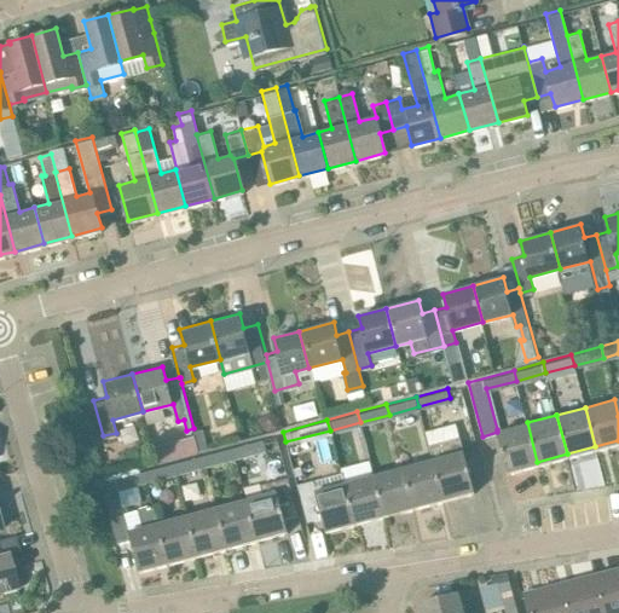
[(433,458),(444,499),(474,491),(455,420),(424,428),(433,458)]
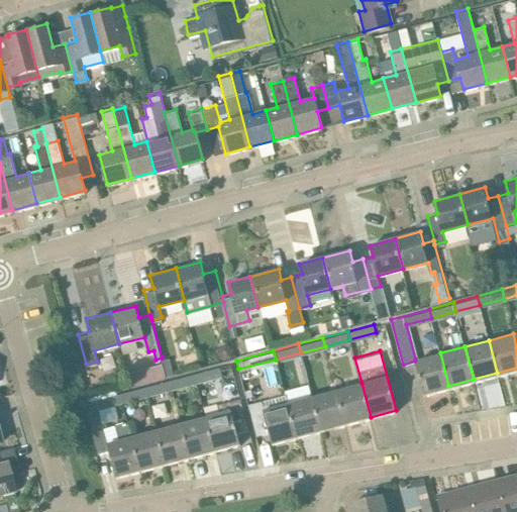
[(415,359),(415,361),(423,392),(448,386),(440,352),(415,359)]
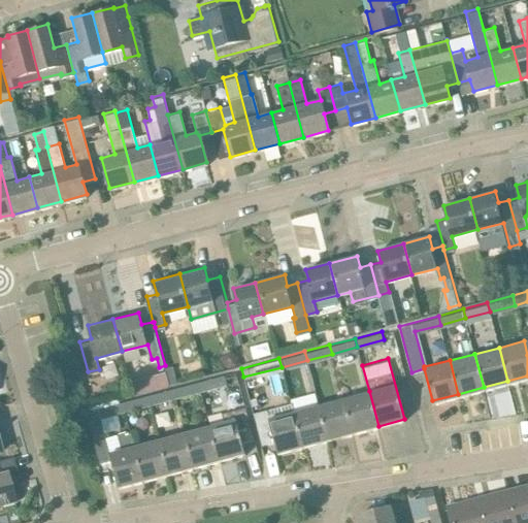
[(172,364),(164,366),(165,368),(168,382),(176,380),(172,364)]
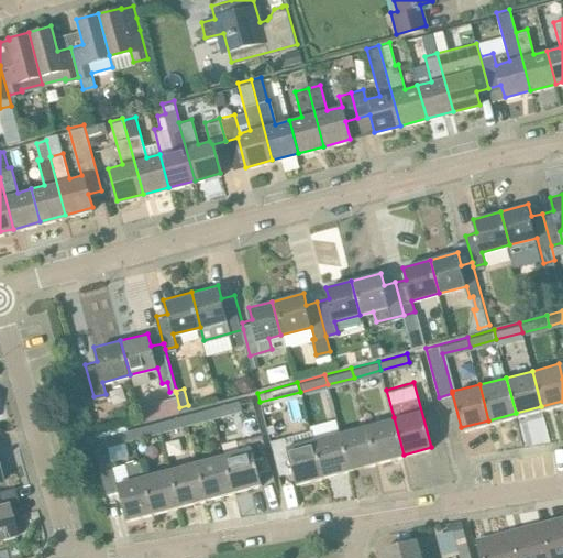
[(176,393),(163,397),(166,411),(179,407),(176,393)]
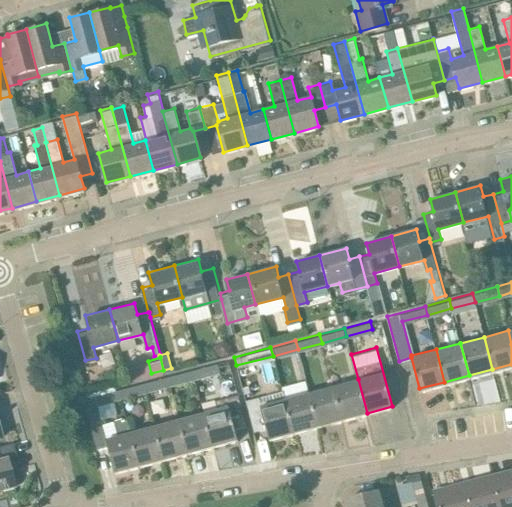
[(192,369),(194,377),(219,370),(217,362),(192,369)]
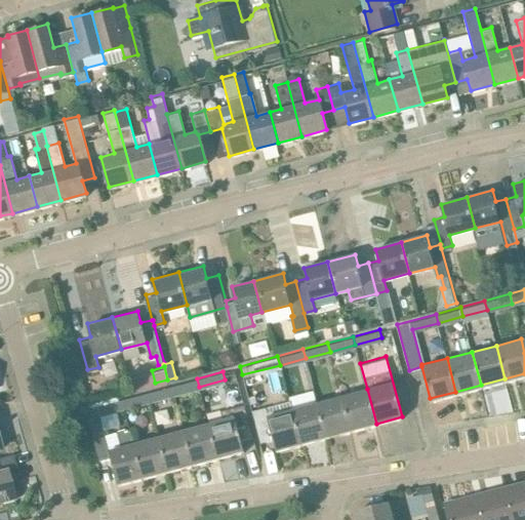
[(143,386),(139,373),(127,376),(131,390),(143,386)]
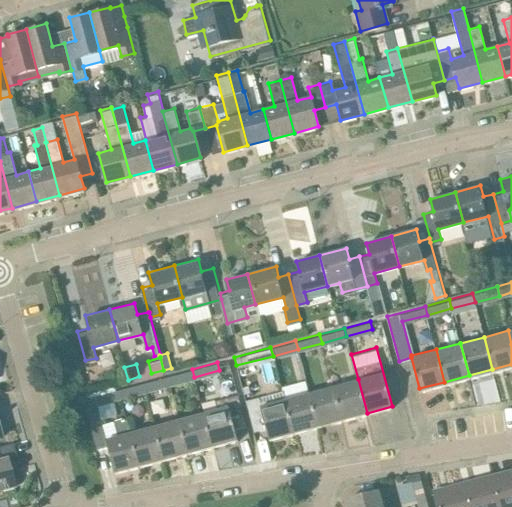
[(194,377),(192,369),(168,375),(170,383),(194,377)]
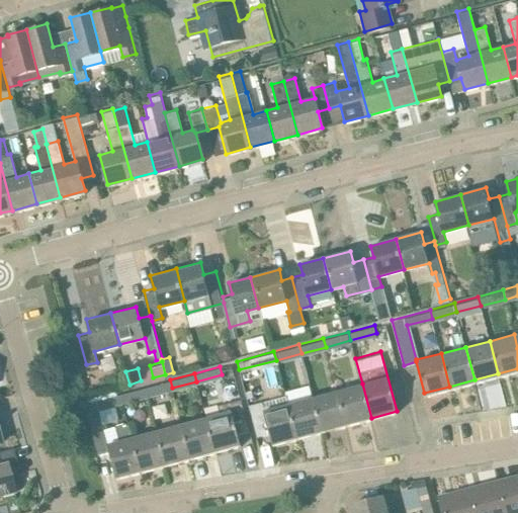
[(172,388),(170,379),(146,386),(148,395),(172,388)]
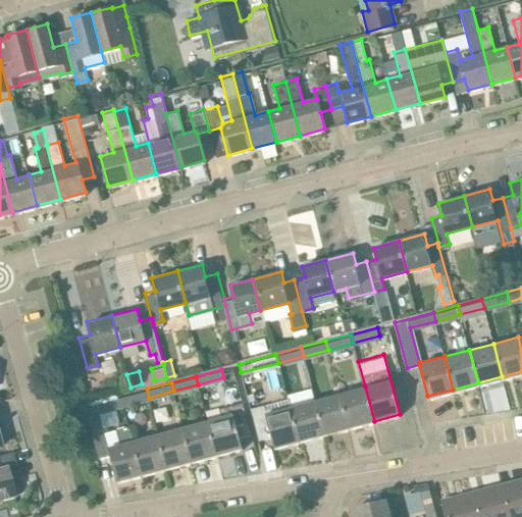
[(340,394),(349,427),(374,421),(365,386),(340,394)]
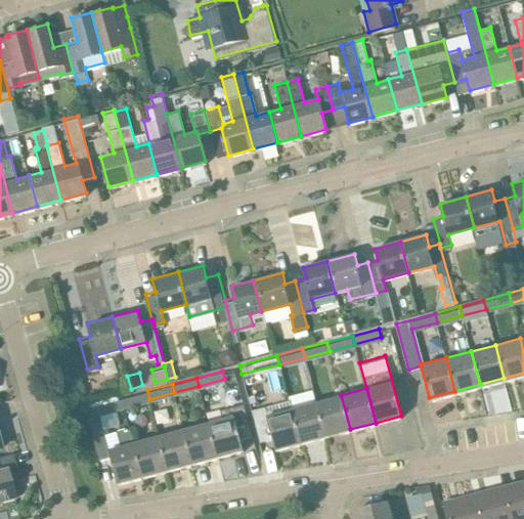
[(149,399),(147,390),(122,397),(125,405),(149,399)]
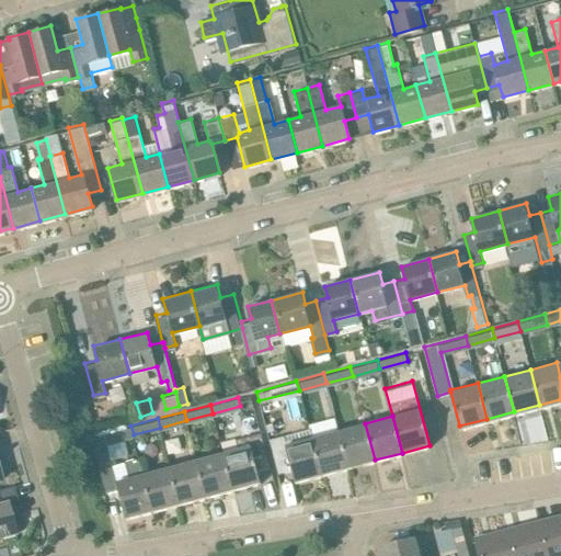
[(375,460),(365,423),(339,430),(348,467),(375,460)]
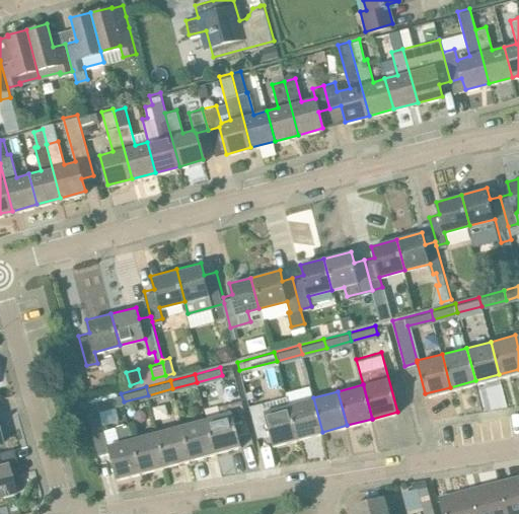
[(124,401),(121,393),(86,402),(90,421),(100,418),(98,409),(124,401)]
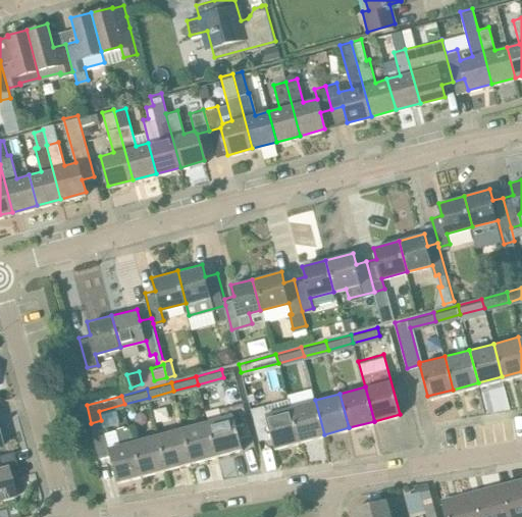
[(208,420),(217,453),(242,447),(239,434),(251,431),(243,400),(220,405),(222,416),(208,420)]
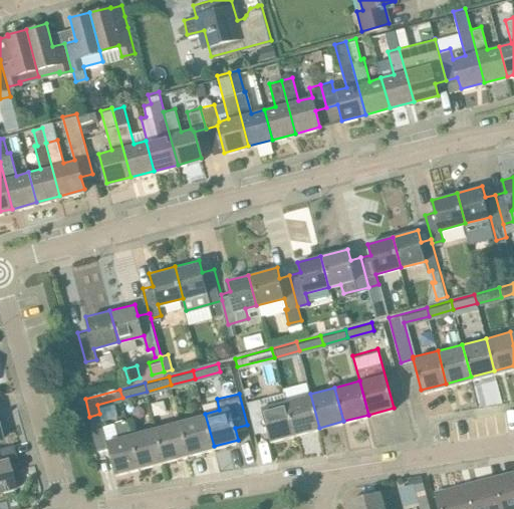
[(285,401),(294,434),(319,428),(310,394),(285,401)]
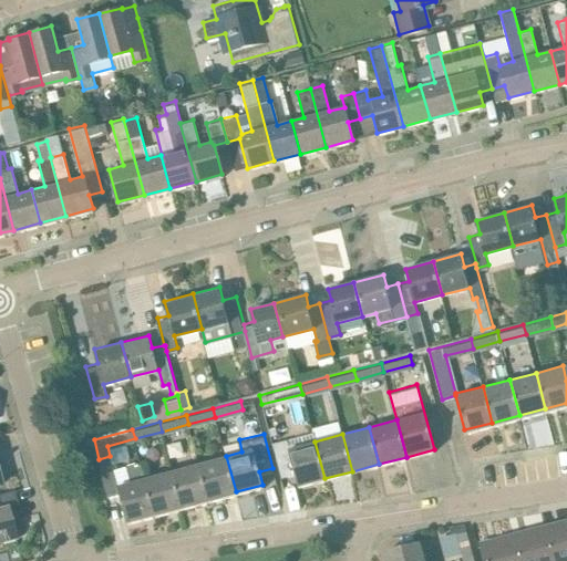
[(325,478),(315,442),(289,448),(286,437),(271,442),(280,476),(294,473),(298,486),(325,478)]
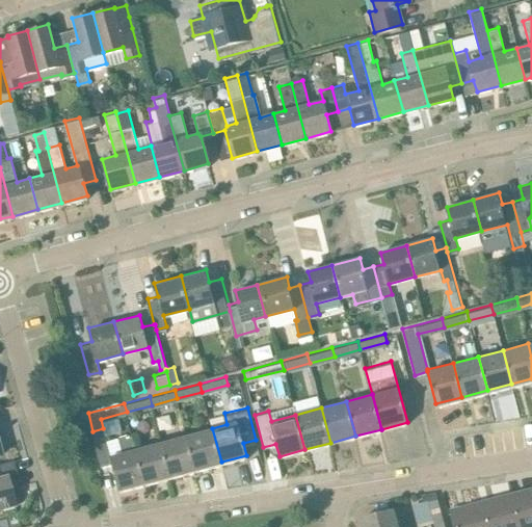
[(186,435),(195,469),(221,462),(212,428),(186,435)]
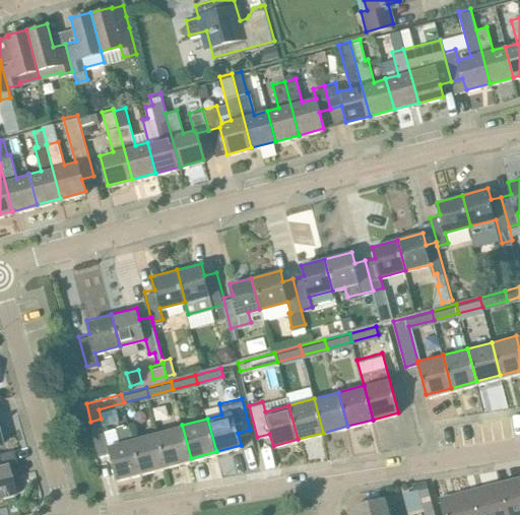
[(133,438),(129,422),(116,426),(120,442),(108,445),(117,478),(142,471),(133,438)]
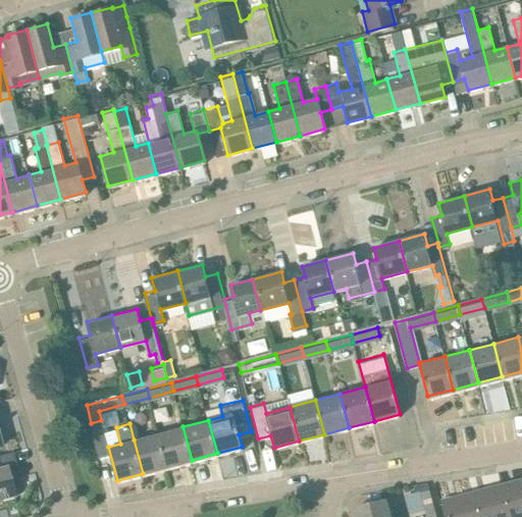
[(183,426),(158,433),(167,466),(192,460),(183,426)]
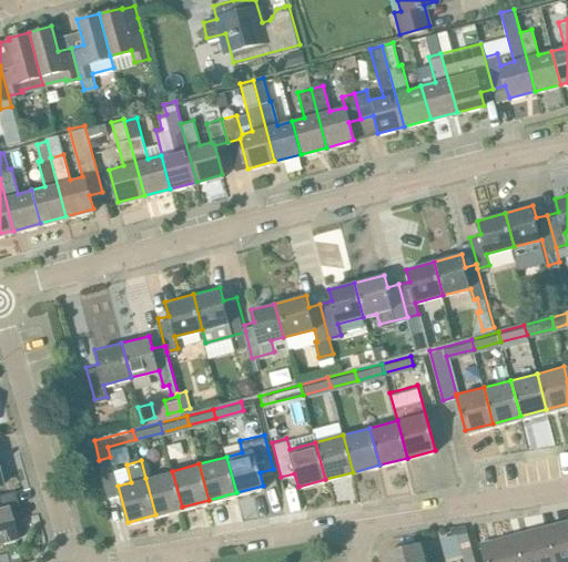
[(172,471),(145,478),(155,514),(182,507),(172,471)]
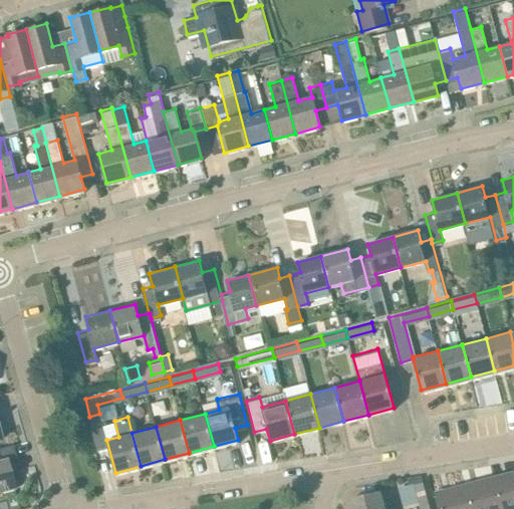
[(0,489),(15,486),(7,457),(0,458),(0,489)]
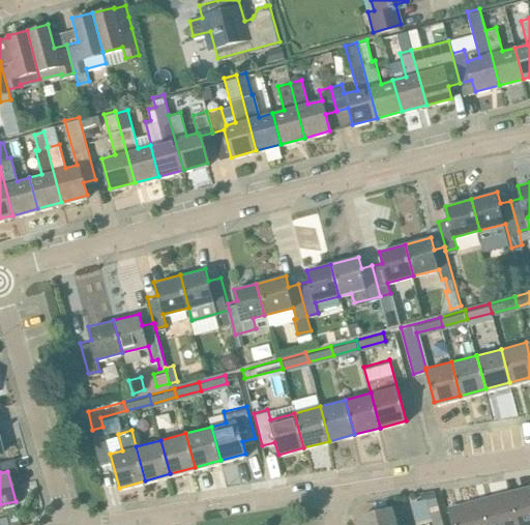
[(529,524),(529,483),(508,490),(518,524),(529,524)]
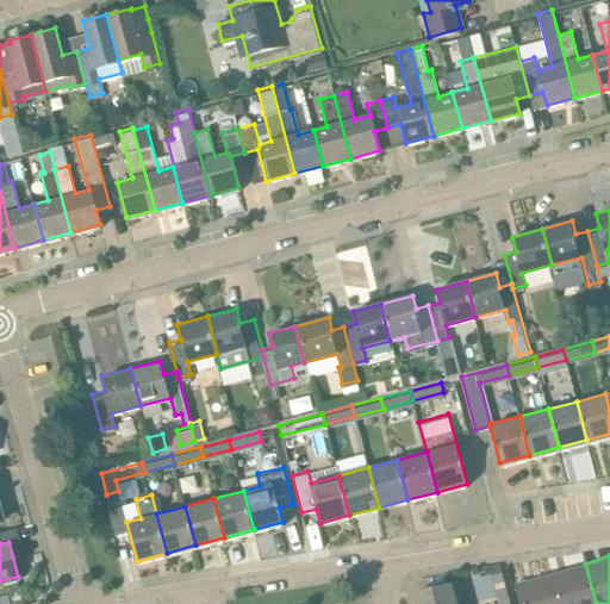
[(596,603),(585,564),(552,572),(560,603),(596,603)]
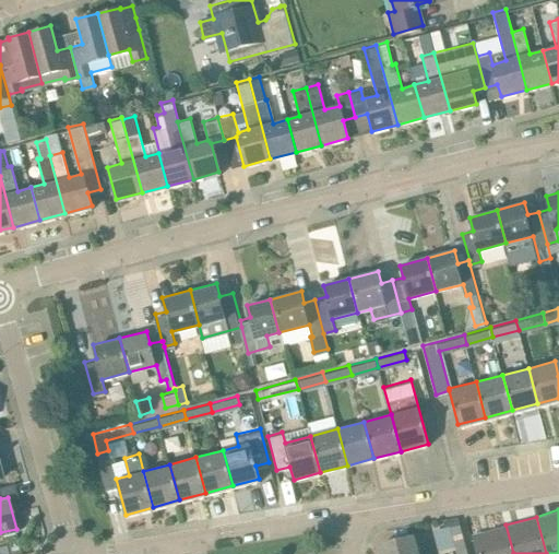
[(456,552),(467,549),(460,521),(450,523),(456,552)]
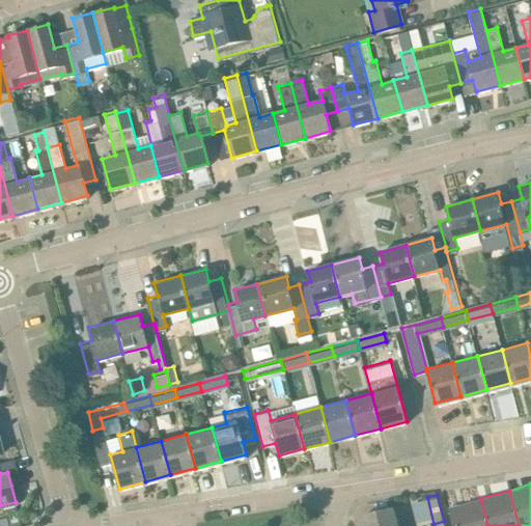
[(455,525),(487,525),(480,498),(450,506),(455,525)]
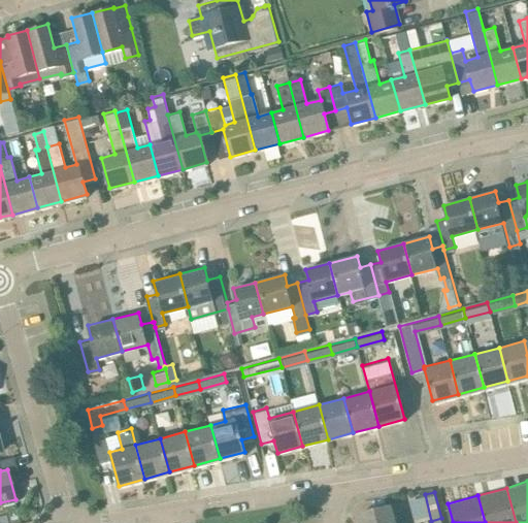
[(360,522),(396,522),(391,504),(358,513),(360,522)]
